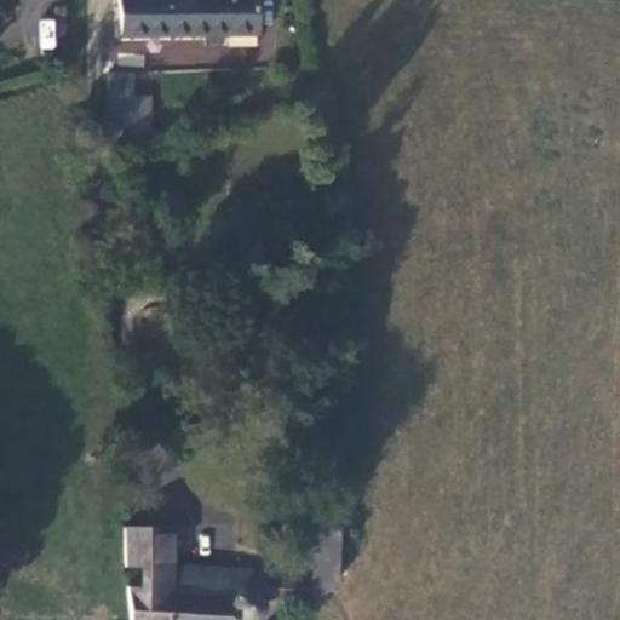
[(96,0),(97,27),(147,26),(147,0),(96,0)]
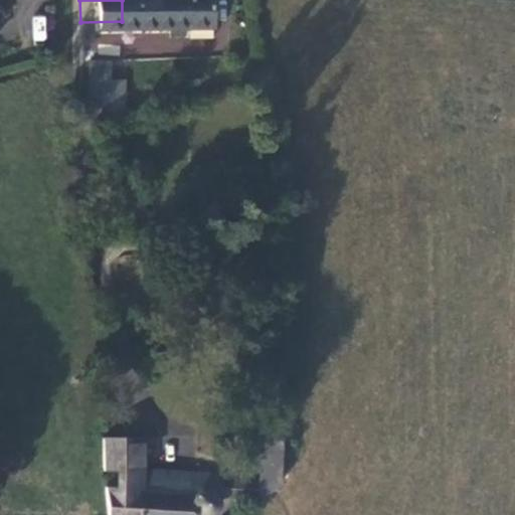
[(191,21),(191,0),(122,0),(122,21),(145,21),(145,27),(162,27),(162,21),(191,21)]
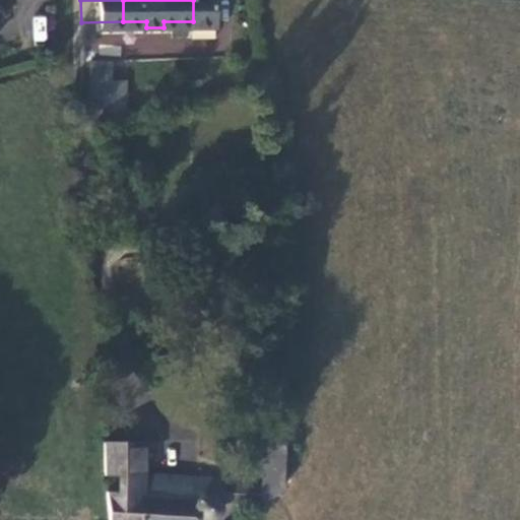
[(33,41),(47,41),(46,15),(33,15),(33,41)]
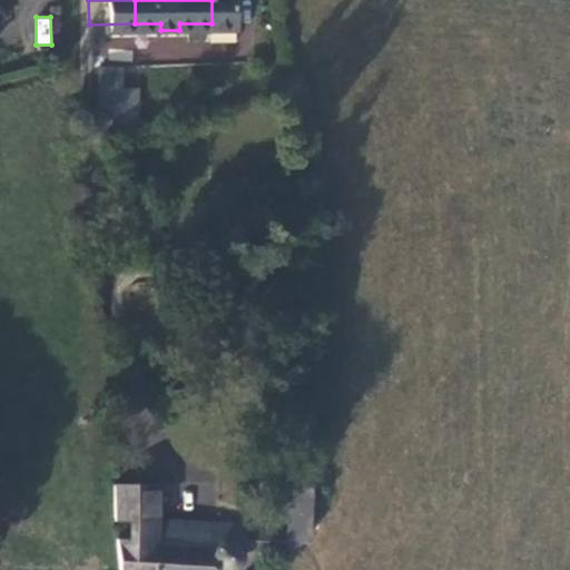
[(134,36),(133,58),(176,59),(177,37),(134,36)]
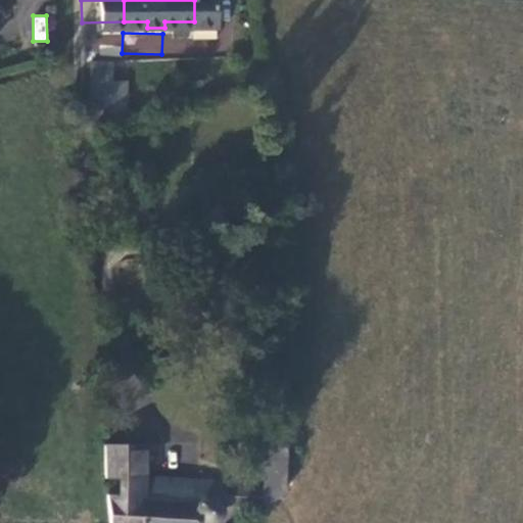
[(98,54),(120,55),(120,43),(99,42),(98,54)]
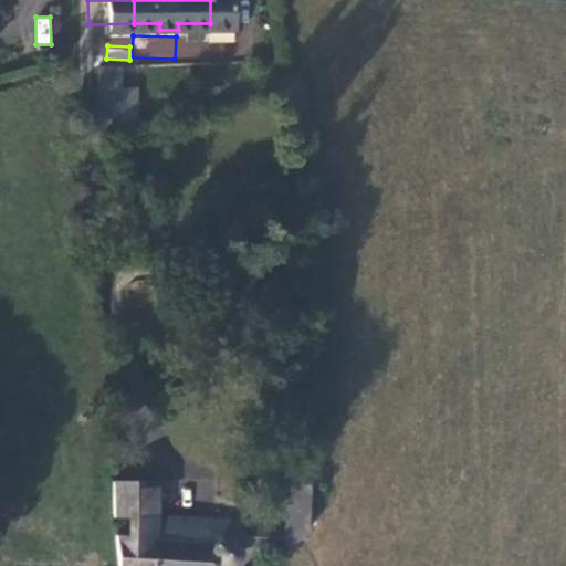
[(101,58),(77,58),(81,115),(103,112),(103,98),(103,77),(101,58)]
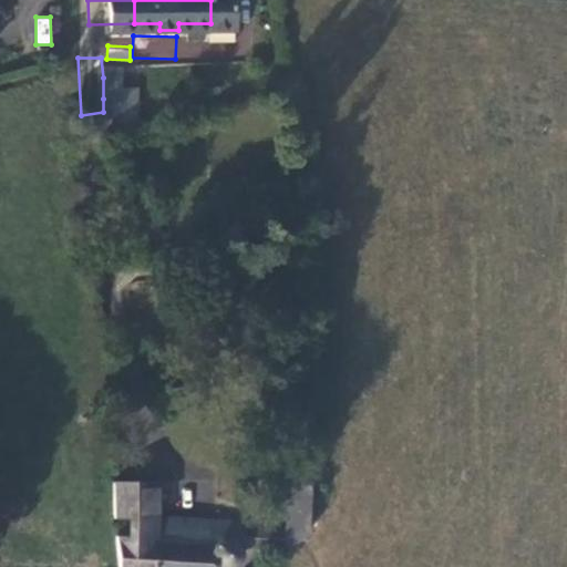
[(120,98),(119,76),(103,78),(103,99),(120,98)]
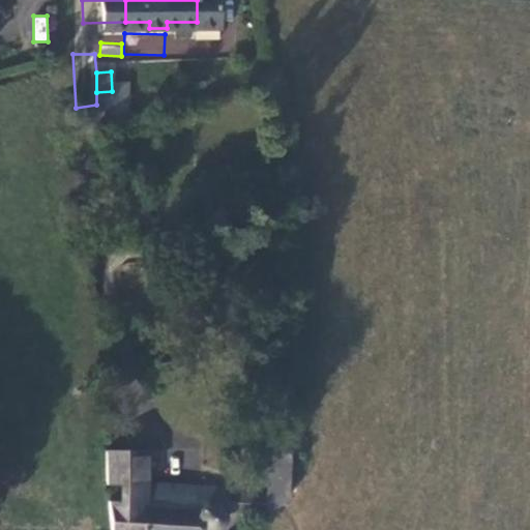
[(112,91),(96,92),(96,105),(76,108),(76,111),(112,107),(112,91)]
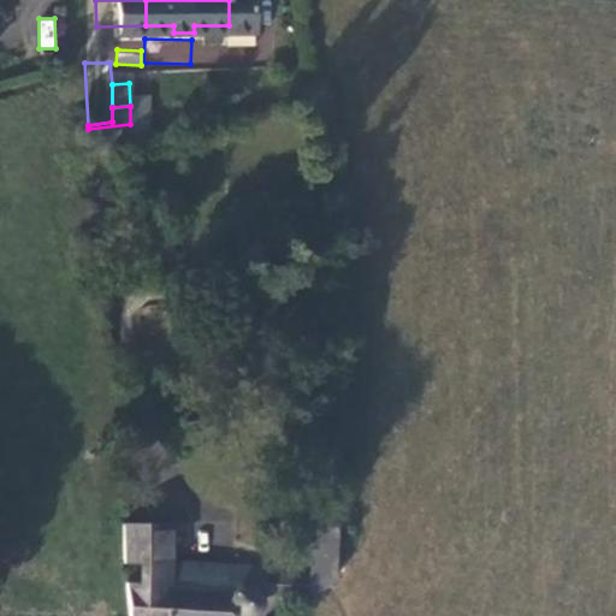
[(112,615),(143,615),(141,554),(138,514),(104,510),(106,556),(123,556),(120,578),(108,578),(112,615)]
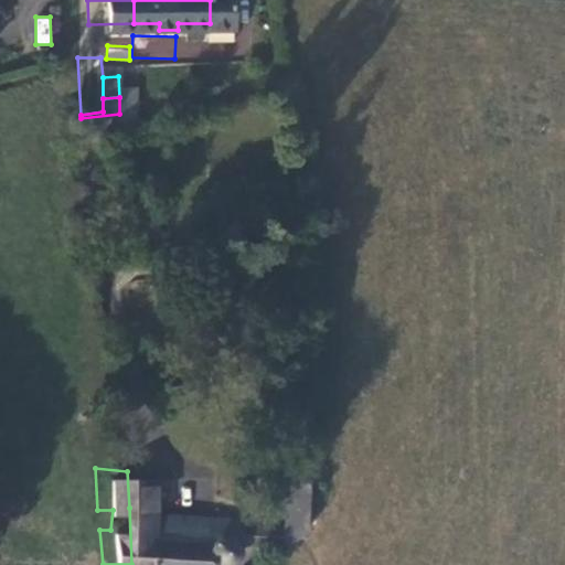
[(146,472),(127,471),(129,508),(142,508),(146,472)]
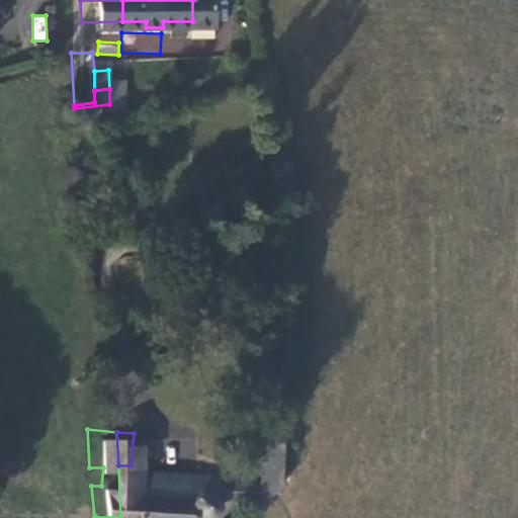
[(258,433),(254,476),(279,478),(279,436),(258,433)]
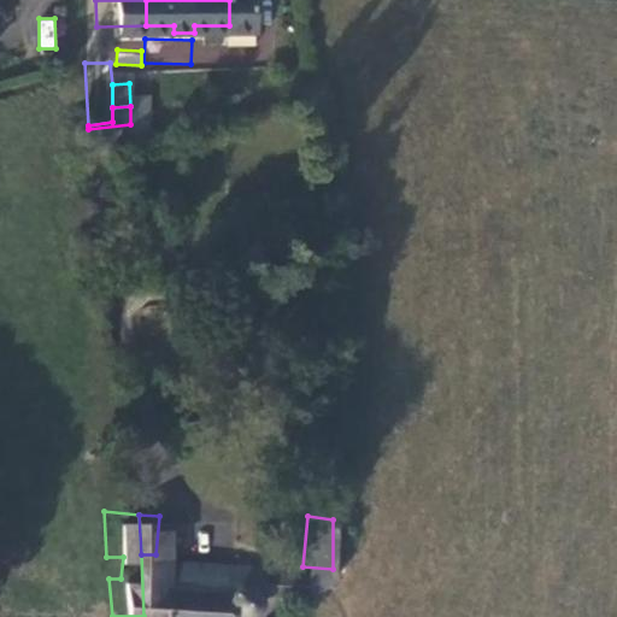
[(254,568),(256,559),(156,554),(141,554),(144,616),(222,616),(223,606),(242,607),(252,603),(253,589),(254,568)]
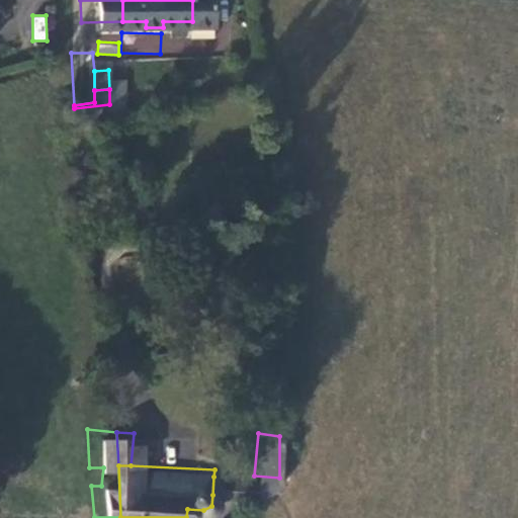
[(253,498),(252,503),(279,481),(279,478),(254,476),(254,480),(253,498)]
